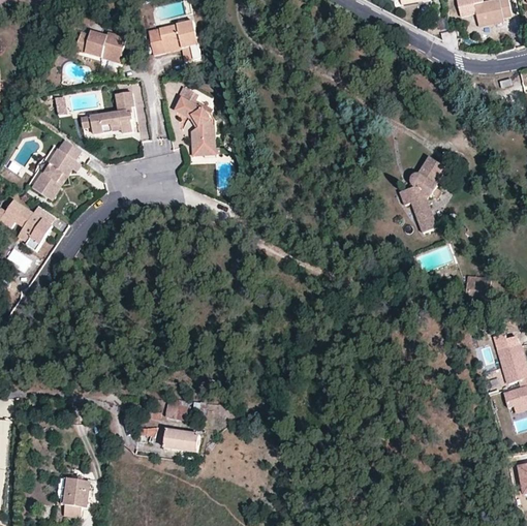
[(430,7),(429,0),(424,0),(417,1),(420,9),(430,7)]
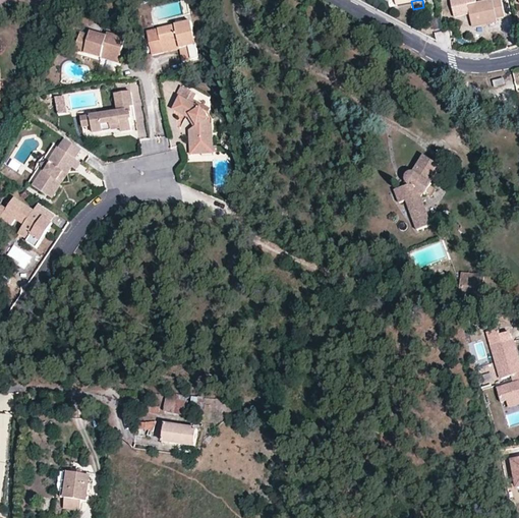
[(467,9),(470,24),(495,19),(495,16),(503,14),(499,0),(452,0),(454,12),(467,9)]
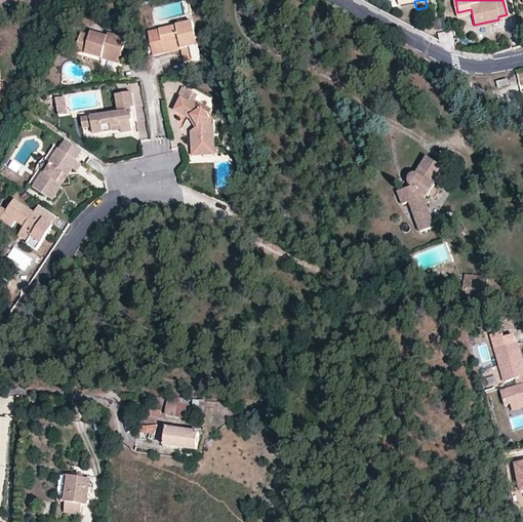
[(192,21),(147,30),(151,53),(163,51),(161,41),(178,38),(180,47),(183,59),(199,56),(192,21)]
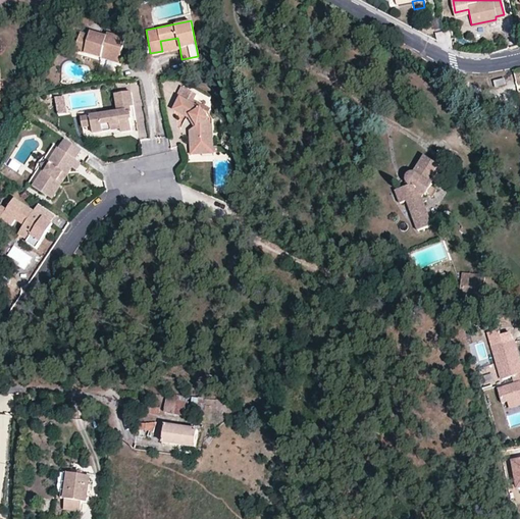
[(118,57),(123,37),(106,32),(105,35),(90,31),(88,35),(83,52),(99,56),(100,52),(118,57)]
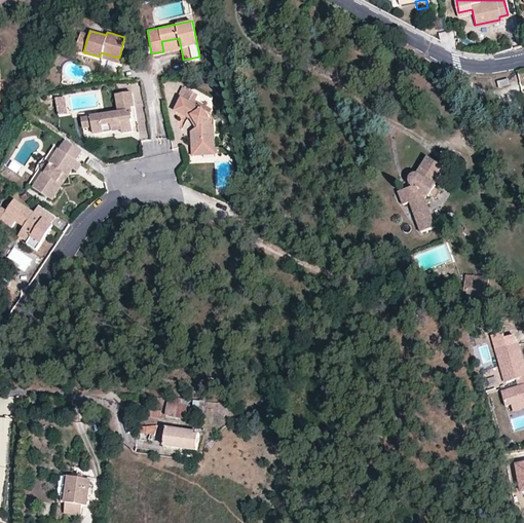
[(75,49),(83,52),(88,35),(80,32),(75,49)]
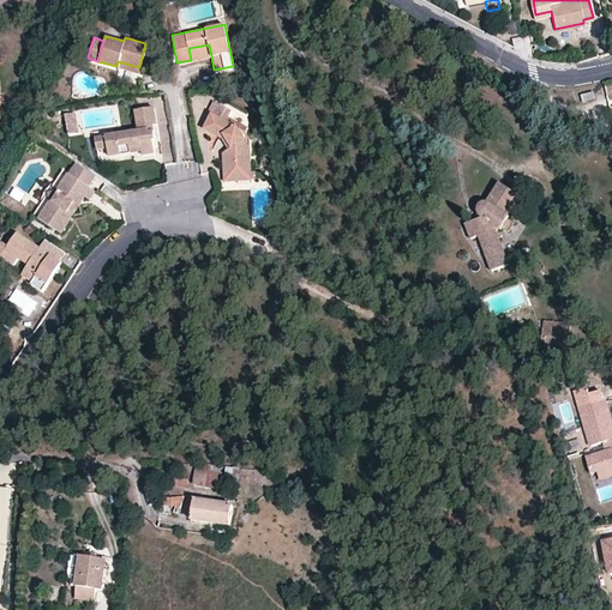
[(191,60),(211,55),(209,44),(189,48),(191,60)]
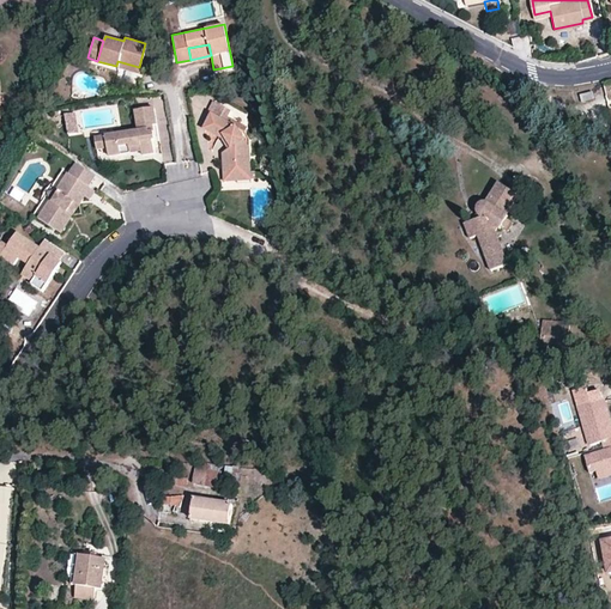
[(138,72),(139,67),(118,61),(116,66),(138,72)]
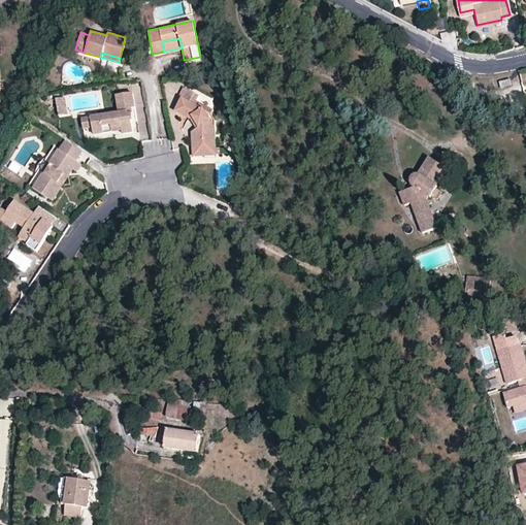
[(511,84),(508,77),(497,79),(499,86),(511,84)]
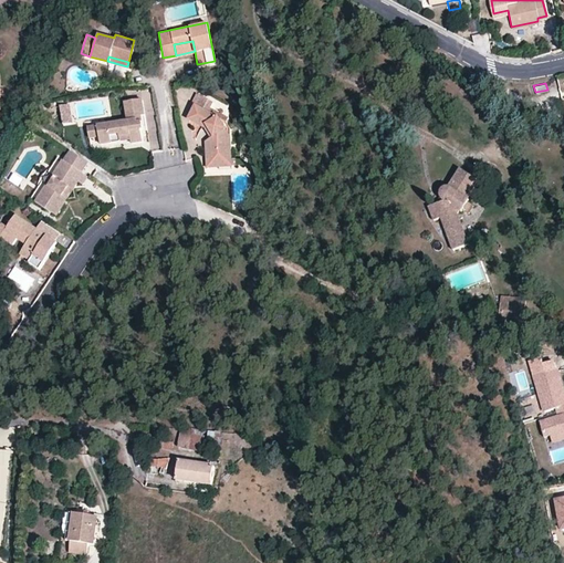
[(194,103),(186,117),(204,126),(206,124),(212,135),(209,137),(204,139),(205,159),(230,158),(229,134),(218,115),(206,110),(210,100),(195,92),(189,102),(194,103)]
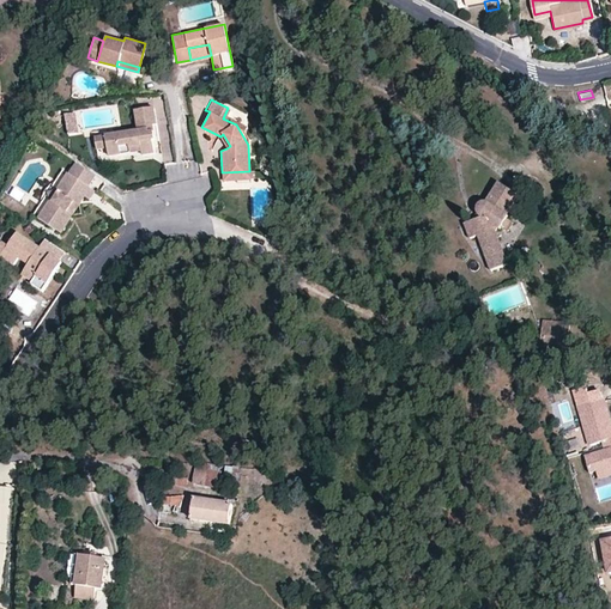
[(119,152),(129,151),(128,146),(139,145),(140,148),(141,153),(152,151),(150,139),(153,138),(151,129),(153,128),(152,122),(156,122),(152,105),(133,109),(137,128),(94,135),(96,148),(107,146),(109,156),(119,154),(119,152)]
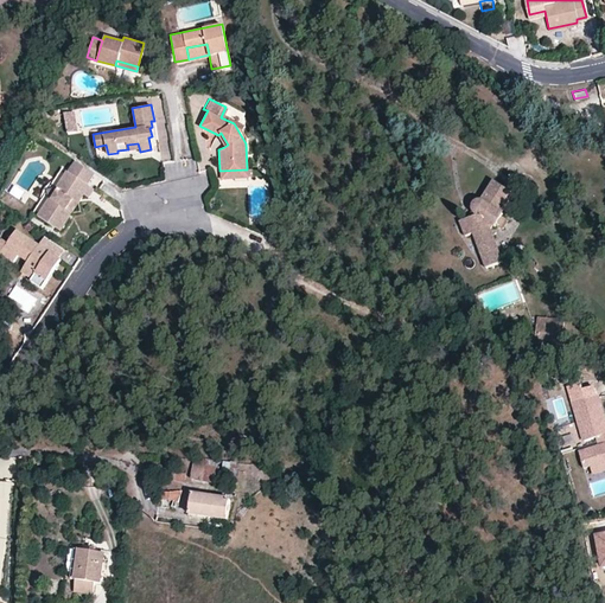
[(77,129),(75,114),(67,115),(69,130),(77,129)]
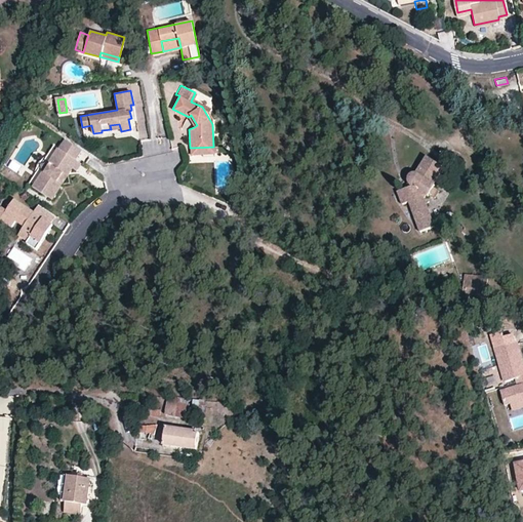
[(75,170),(80,162),(55,148),(46,162),(40,163),(39,164),(40,170),(31,185),(51,198),(72,168),(75,170)]
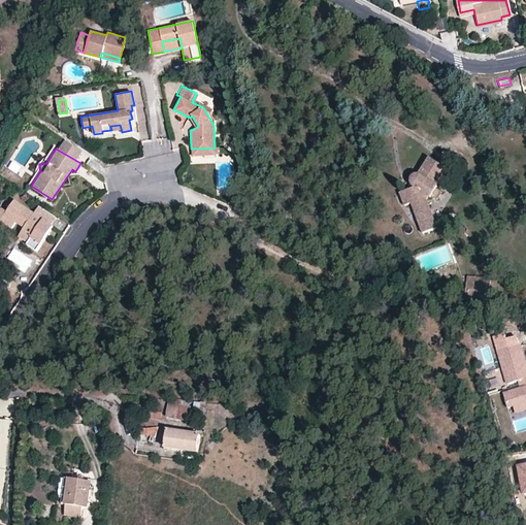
[(412,187),(404,189),(398,191),(398,192),(403,203),(409,201),(421,230),(435,225),(426,197),(428,196),(429,197),(430,195),(435,187),(437,184),(435,183),(446,167),(428,155),(417,171),(416,172),(413,172),(409,175),(409,178),(409,183),(412,187)]
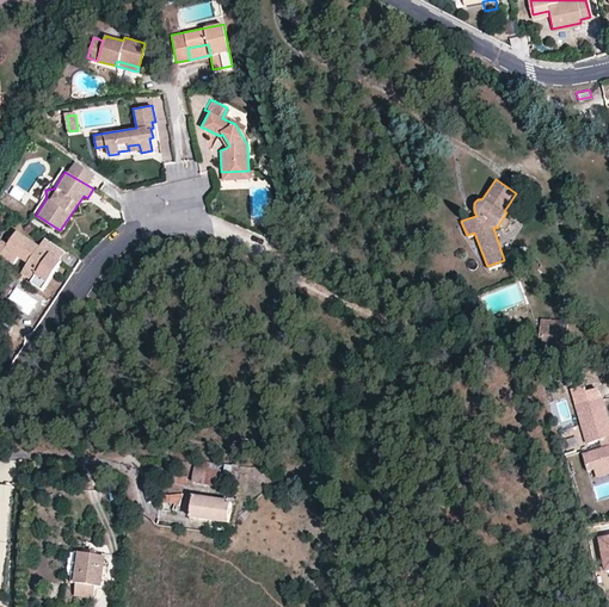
[(510,220),(504,216),(498,225),(505,229),(510,220)]
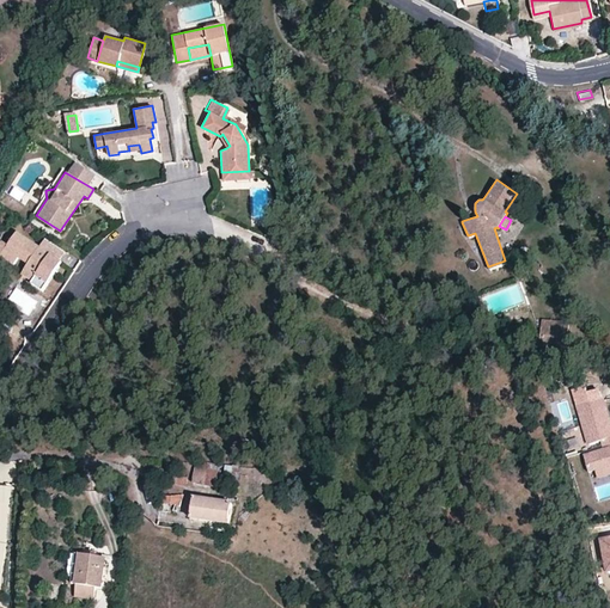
[(60,259),(58,258),(38,246),(17,232),(6,245),(0,256),(11,263),(17,256),(25,263),(23,266),(35,275),(31,280),(30,282),(40,289),(60,259)]
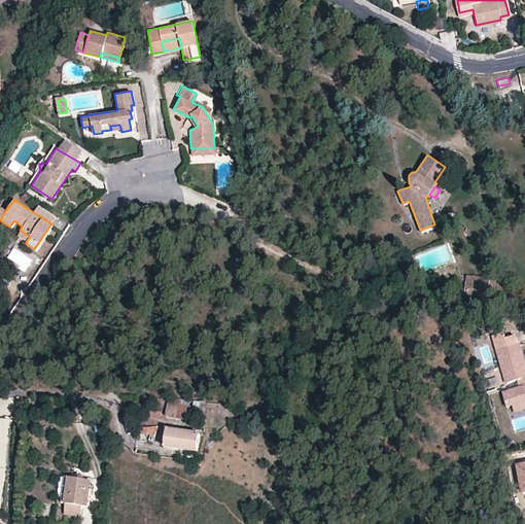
[(37,205),(33,212),(49,222),(55,216),(37,205)]
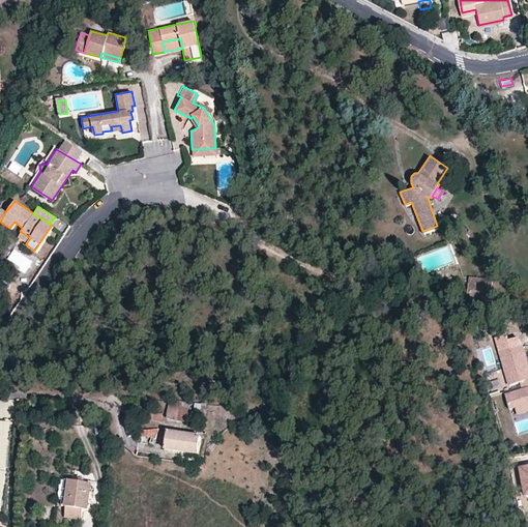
[(18,236),(27,242),(30,238),(20,231),(18,236)]
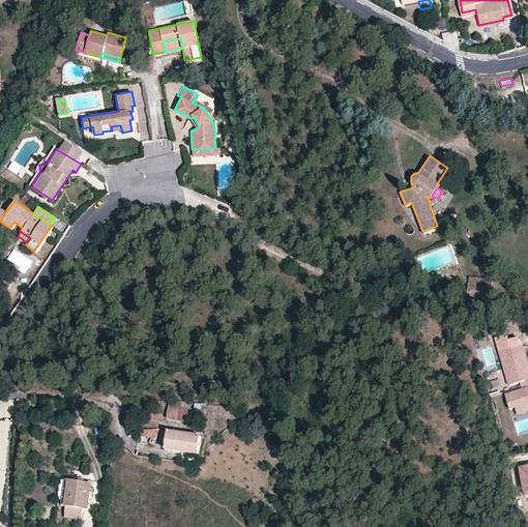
[(491,284),(491,277),(467,275),(467,282),(491,284)]
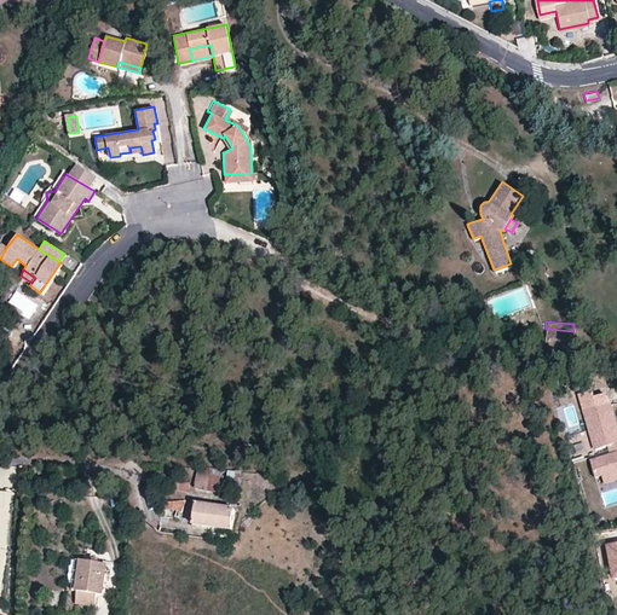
[(571,347),(574,331),(546,329),(543,344),(571,347)]
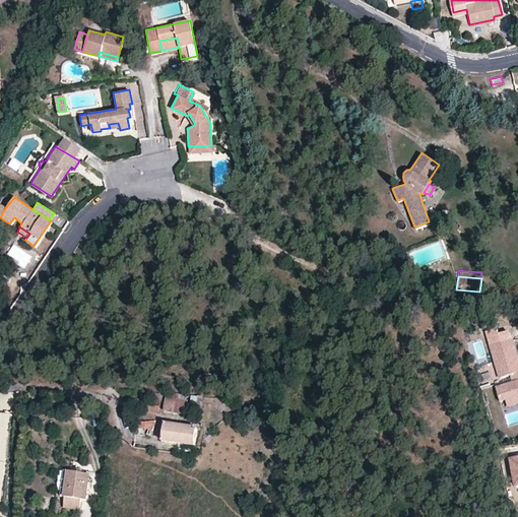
[(509,373),(512,381),(517,378),(517,363),(517,362),(511,336),(490,342),(499,376),(509,373)]
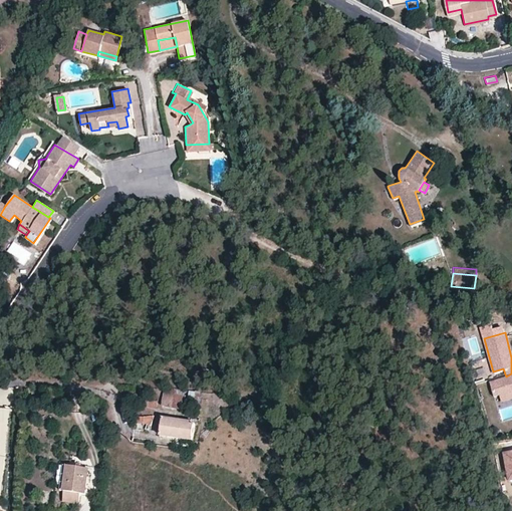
[(511,373),(506,376),(489,380),(493,395),(498,393),(511,389),(511,373)]
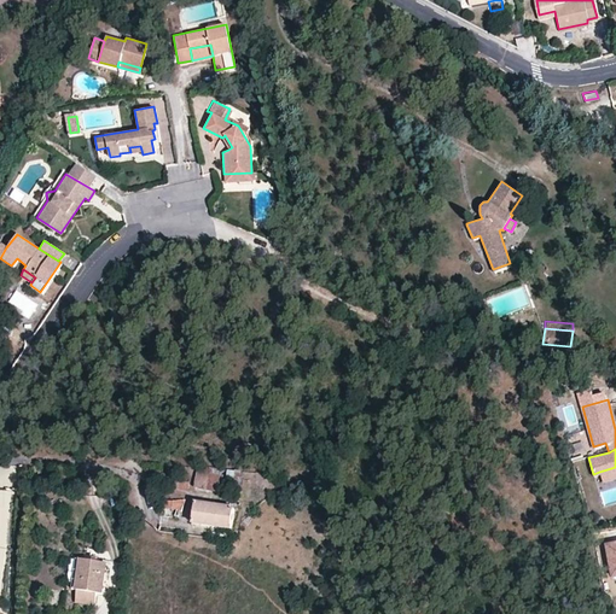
[(220,468),(218,466),(196,465),(192,486),(216,490),(220,468)]
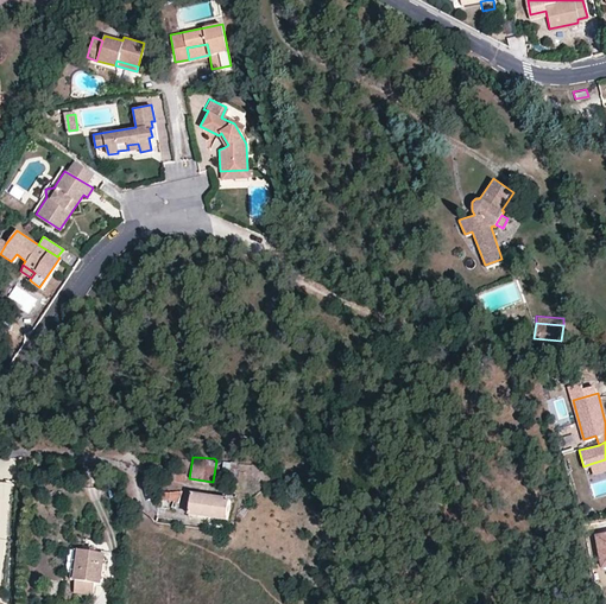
[(605,459),(589,464),(592,471),(605,466),(605,459)]
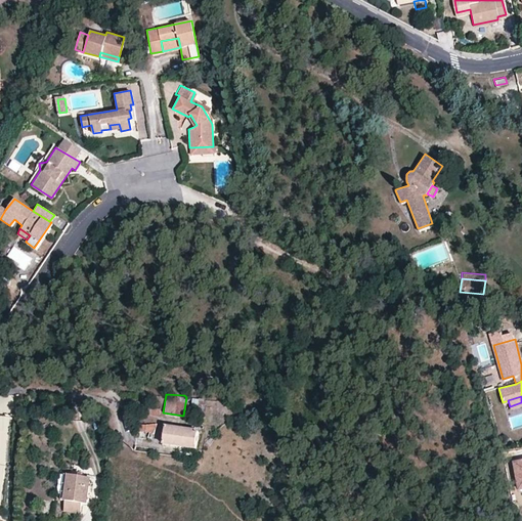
[(194,446),(198,430),(165,426),(162,442),(194,446)]
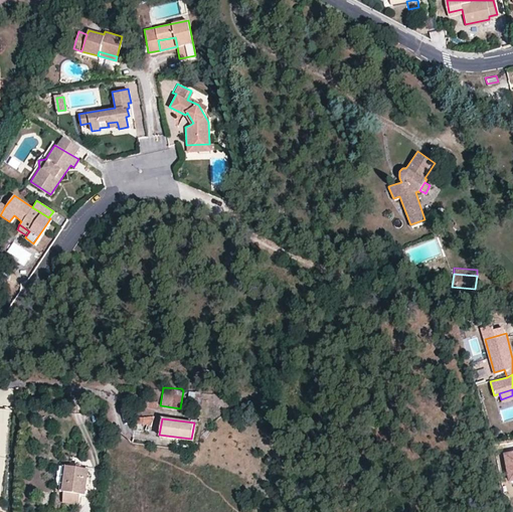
[(512,449),(503,451),(508,477),(512,476),(512,449)]
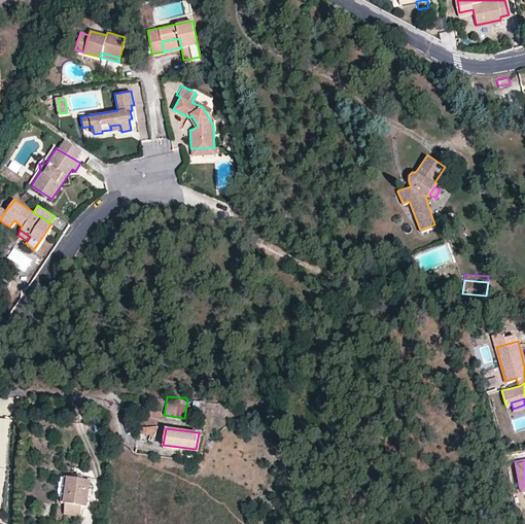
[(55,500),(63,502),(66,476),(59,475),(55,500)]
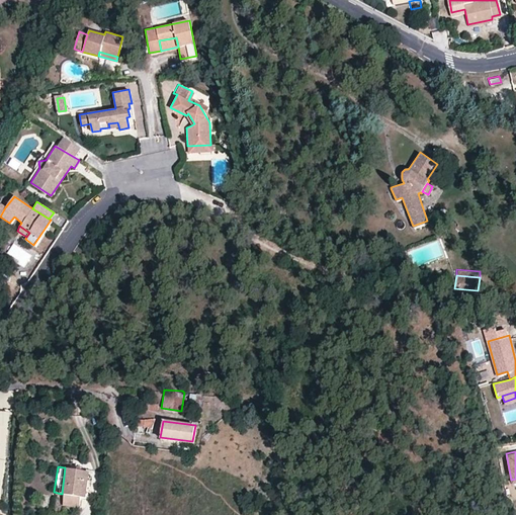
[(88,470),(65,467),(62,494),(63,494),(61,504),(77,506),(79,496),(84,496),(88,470)]
